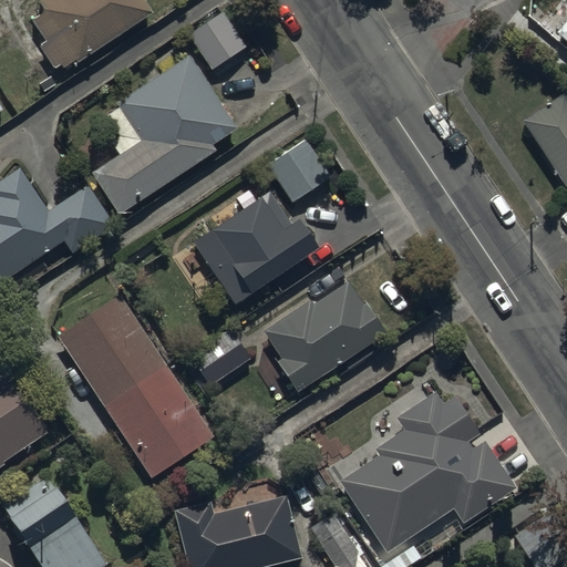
[(39,0),(48,13),(33,22),(48,44),(41,49),(55,71),(62,66),(64,70),(76,63),(78,65),(154,17),(143,0),(39,0)]
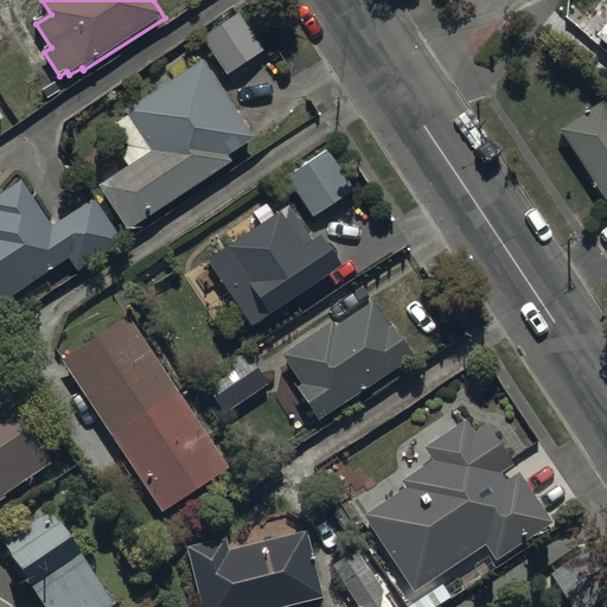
[(238,16),(203,39),(227,77),(263,53),(238,16)]
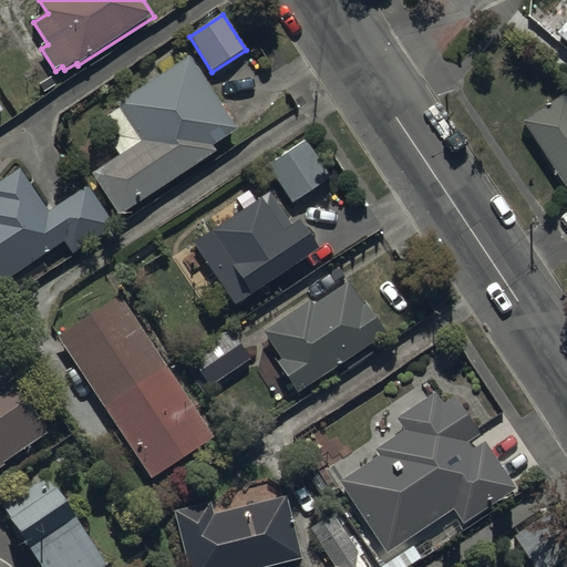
[(566,22),(555,37),(566,47),(566,22)]
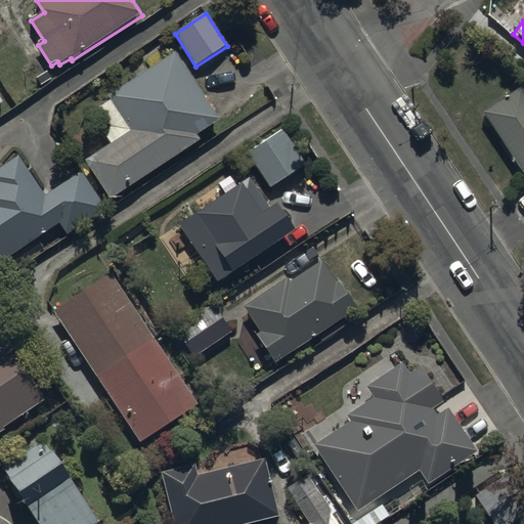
[(87,162),(112,200),(200,142),(197,137),(221,122),(176,53),(108,97),(112,101),(99,110),(108,125),(100,130),(111,146),(87,162)]
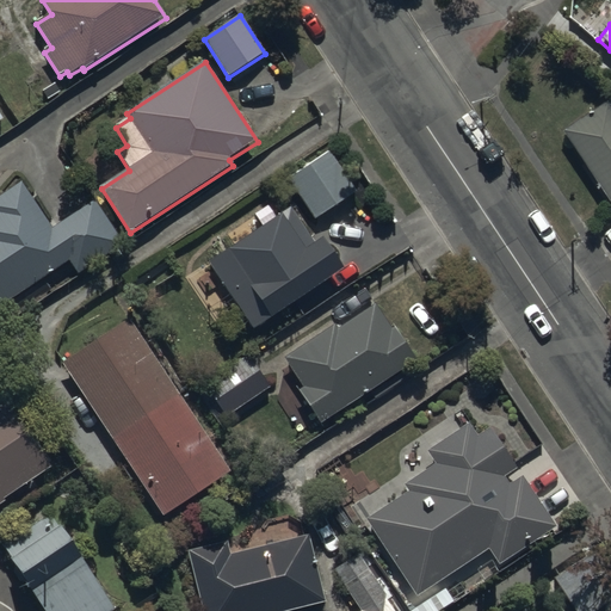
[(610,110),(606,104),(561,134),(610,209),(610,110)]
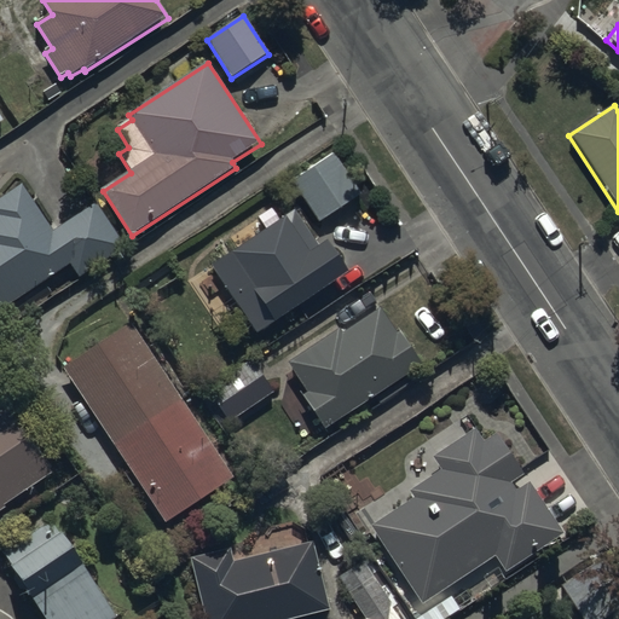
[(330,154),(290,183),(320,224),(360,195),(330,154)]
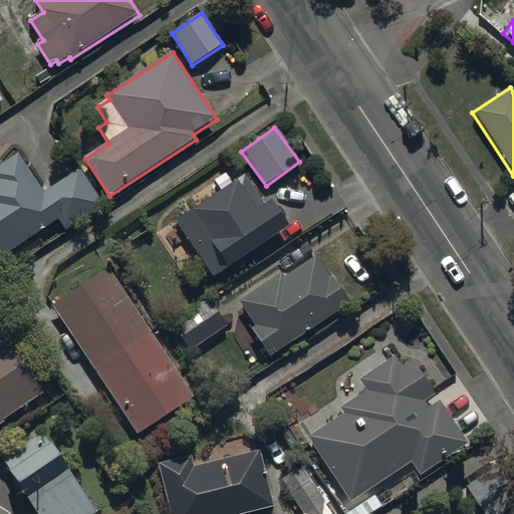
[(18,153),(0,165),(0,259),(57,220),(66,233),(104,207),(79,170),(45,193),(18,153)]
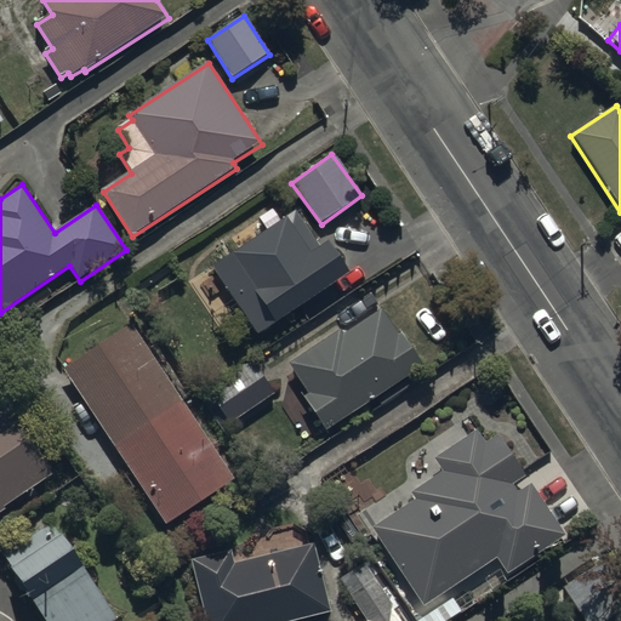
[(296,211),(212,267),(258,337),(351,277),(329,243),(322,248),(296,211)]
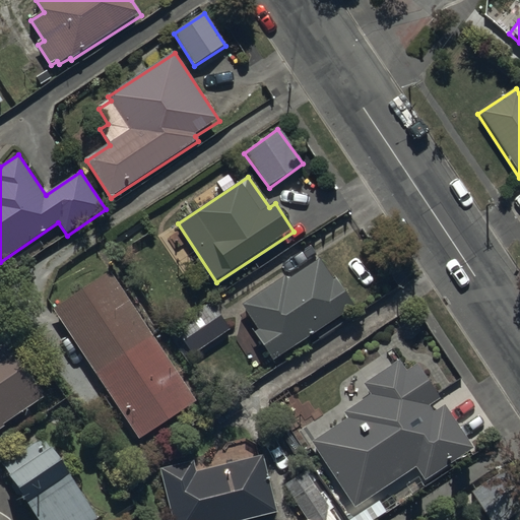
[(284,278),(243,307),(260,332),(255,336),(273,364),(355,308),(335,277),(332,280),(320,261),(287,283),(284,278)]
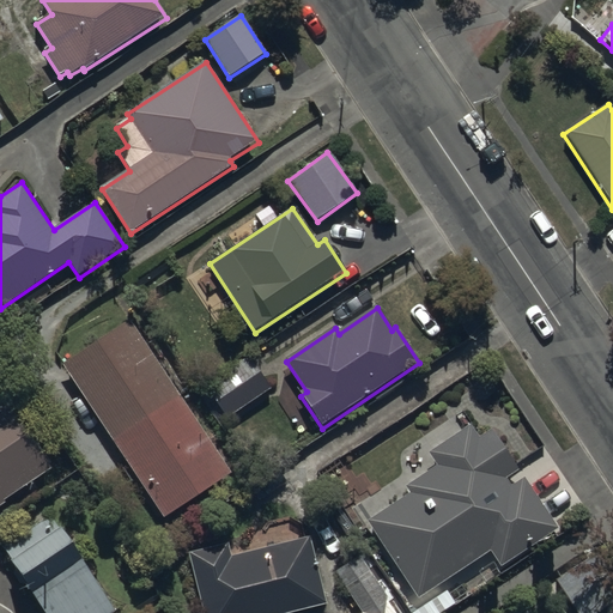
[(129,321),(62,366),(167,519),(234,473),(129,321)]
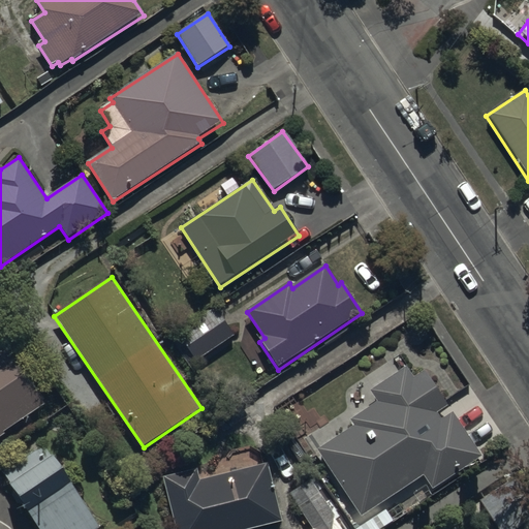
[(175,335),(193,364),(235,336),(216,308),(175,335)]
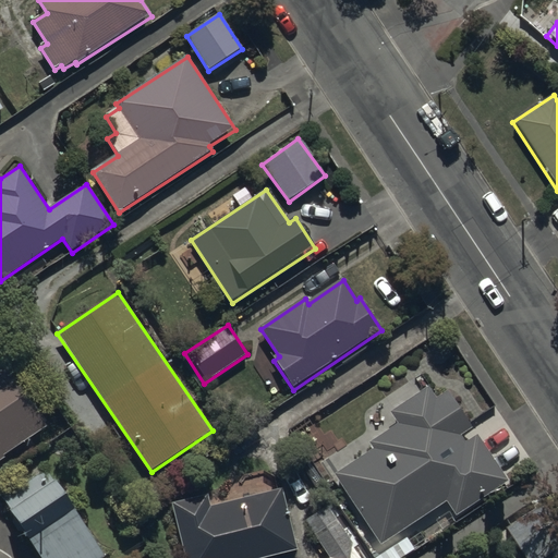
[(3,458),(47,428),(5,368),(0,372),(0,463),(5,460),(3,458)]
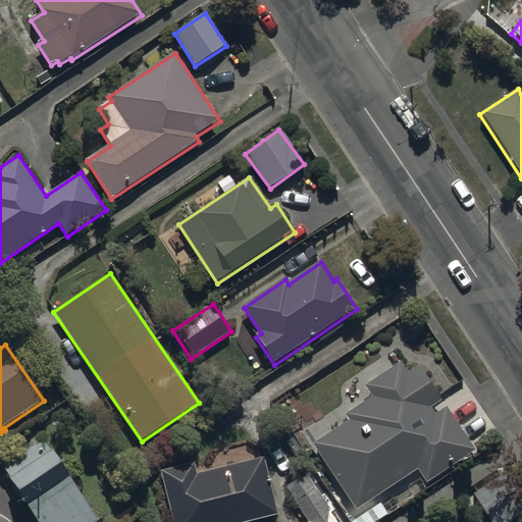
[(349,420),(313,445),(357,510),(362,506),(367,514),(423,477),(427,483),(475,451),(418,367),(408,374),(401,364),(366,387),(372,397),(346,415),(349,420)]
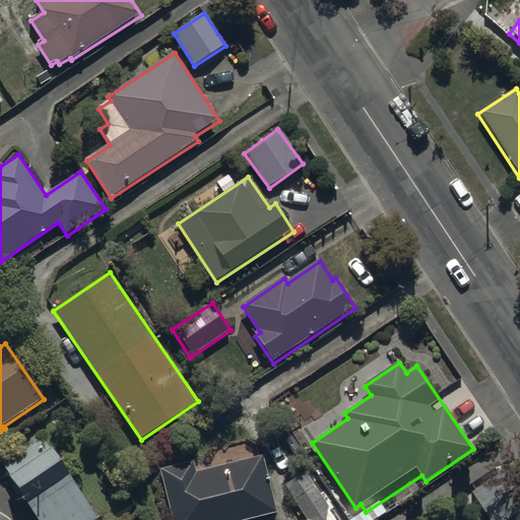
[(0,466),(36,519),(96,519),(42,438),(0,466)]
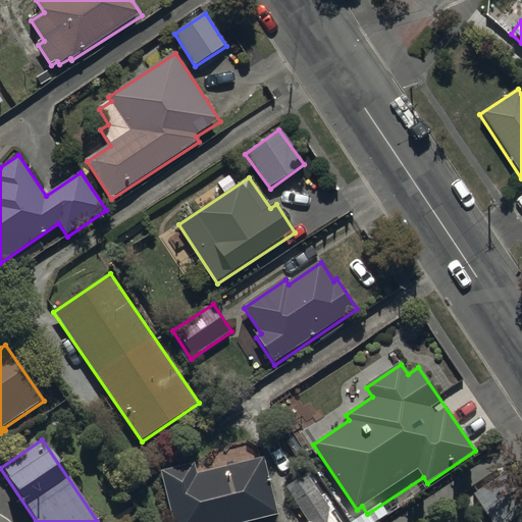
[(194,463),(160,471),(172,521),(255,521),(279,516),(265,458),(197,474),(194,463)]
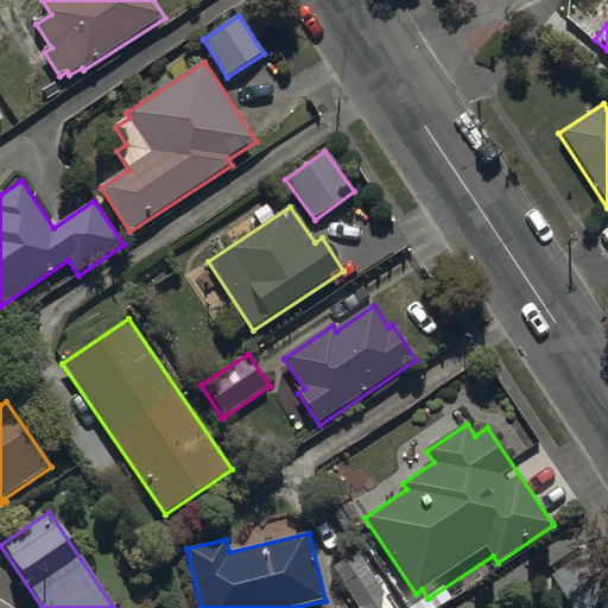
[(607,584),(588,555),(551,577),(570,607),(595,607),(607,600),(607,584)]
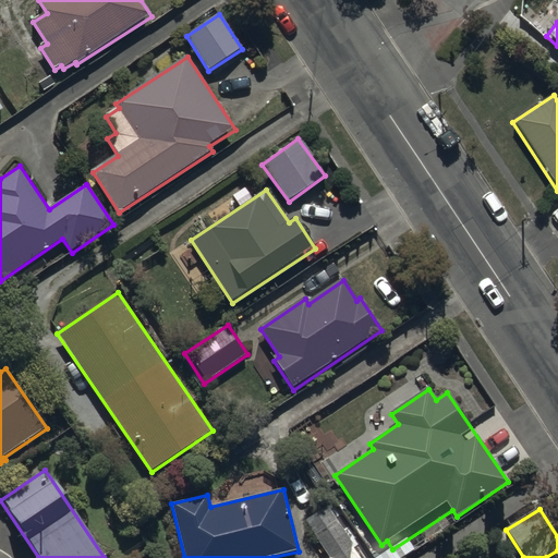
[(360,557),(328,510),(306,524),(327,557),(360,557)]
